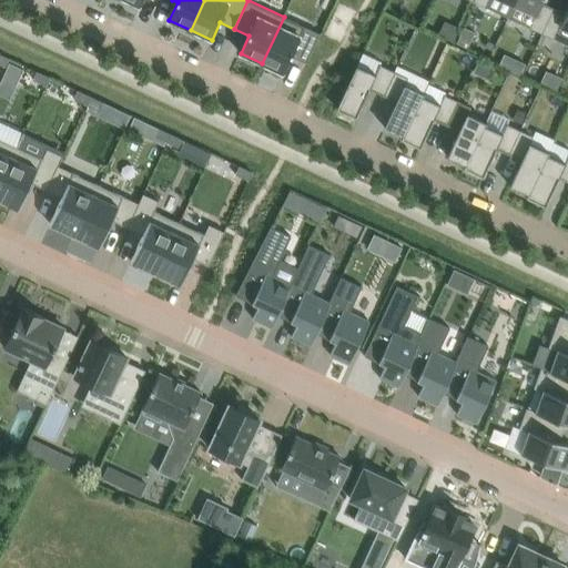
[(544,0),(516,0),(515,4),(509,18),(530,28),(543,33),(555,8),(543,2),(544,0)]
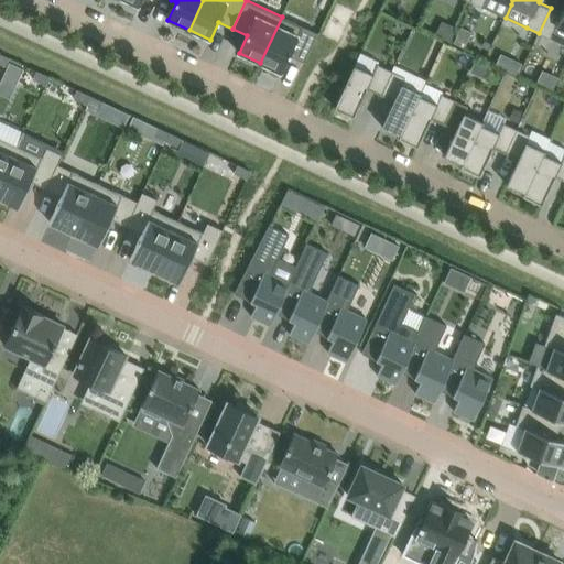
[(551,39),(557,25),(563,29),(563,8),(562,13),(551,8),(539,33),(551,39)]
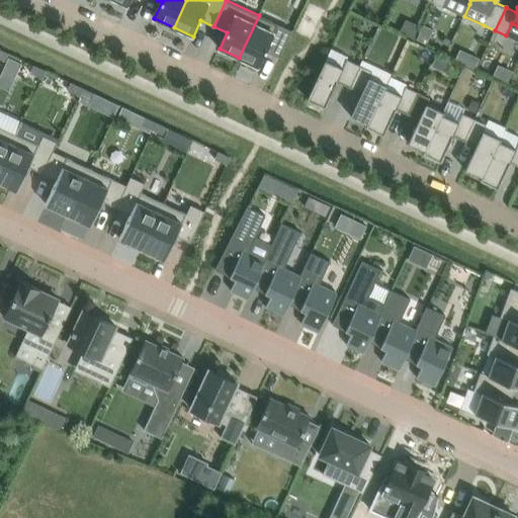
[(259,15),(239,58),(259,67),(266,52),(280,58),(292,30),(259,15)]
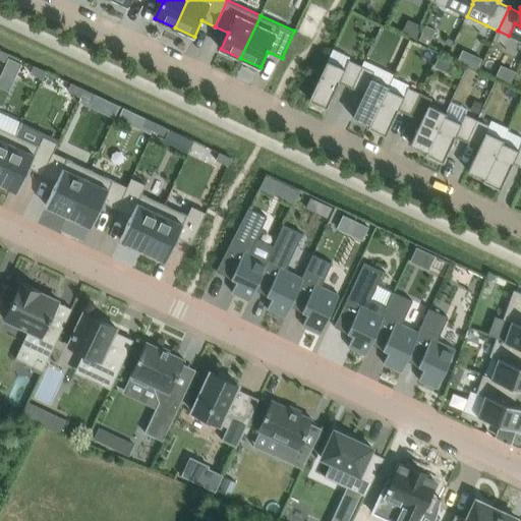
[(422,25),(409,19),(403,32),(416,38),(422,25)]
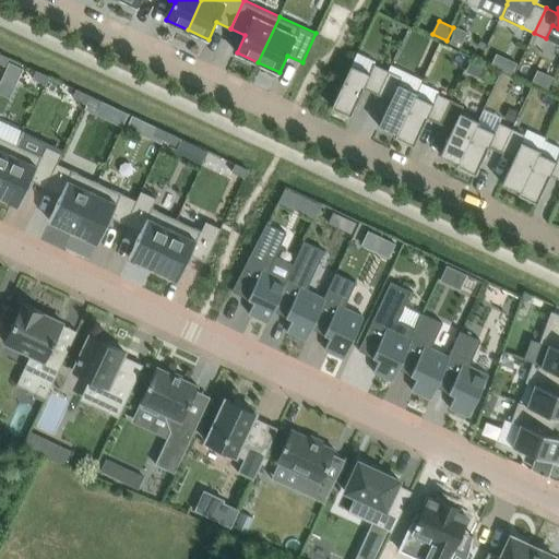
[(458,26),(450,43),(460,47),(467,32),(458,26)]
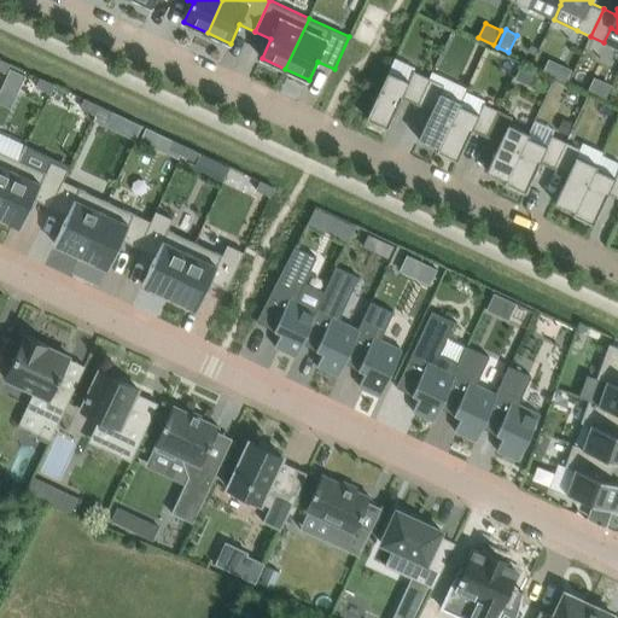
[(0,58),(0,69),(6,73),(11,64),(0,58)]
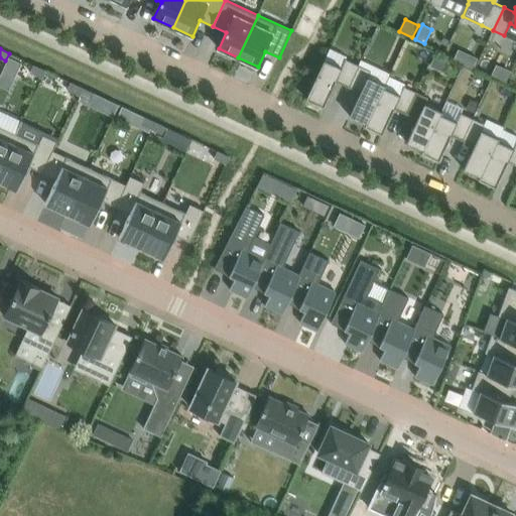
[(450,60),(435,53),(430,66),(444,73),(450,60)]
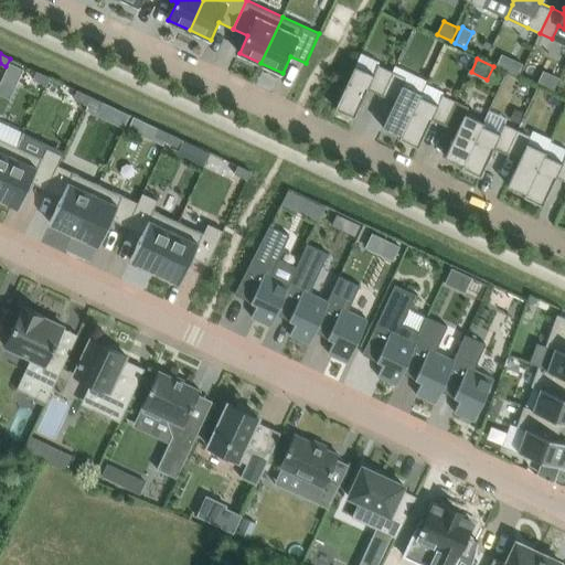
[(523,64),(519,62),(514,63),(511,71),(519,74),(523,64)]
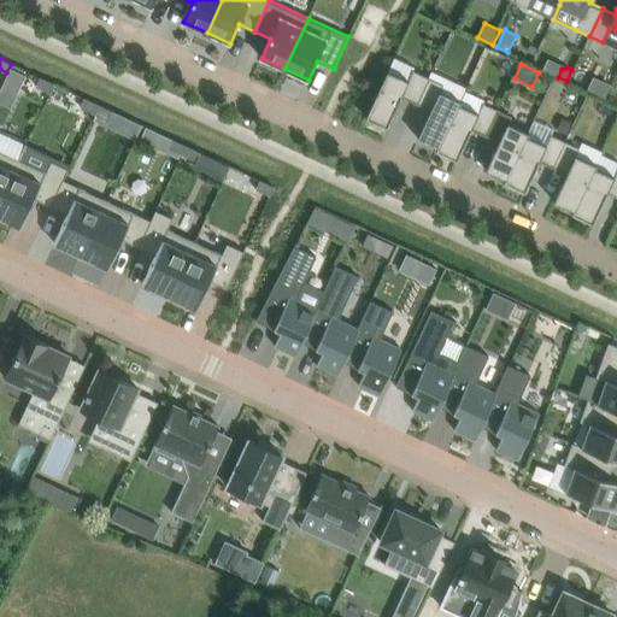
[(388,128),(403,97),(417,104),(429,77),(413,70),(409,81),(388,71),(366,117),(388,128)]
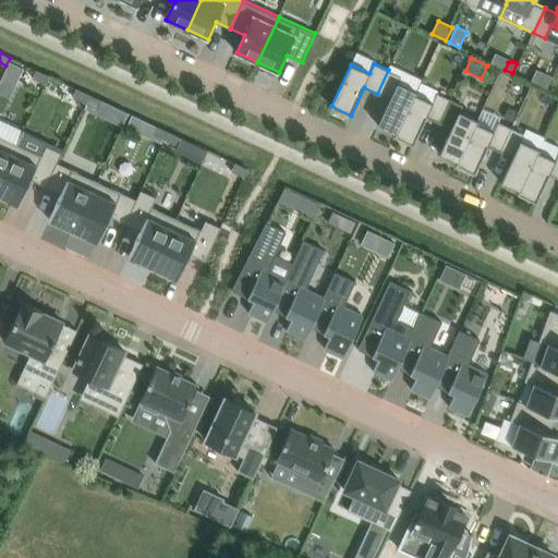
[(37,70),(33,79),(46,84),(49,76),(37,70)]
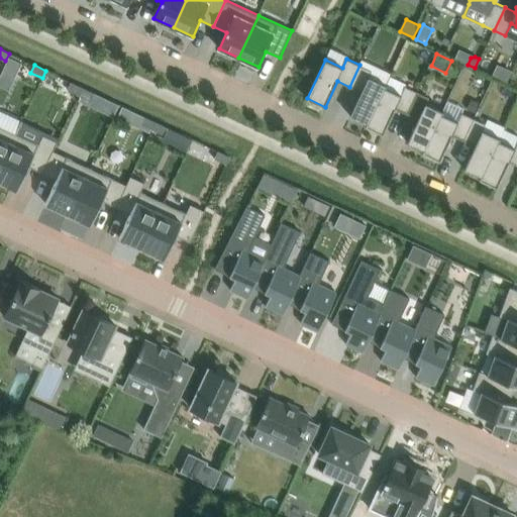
[(367,126),(386,85),(370,77),(372,71),(359,65),(349,87),(362,93),(350,116),(356,118),(355,121),(367,126)]
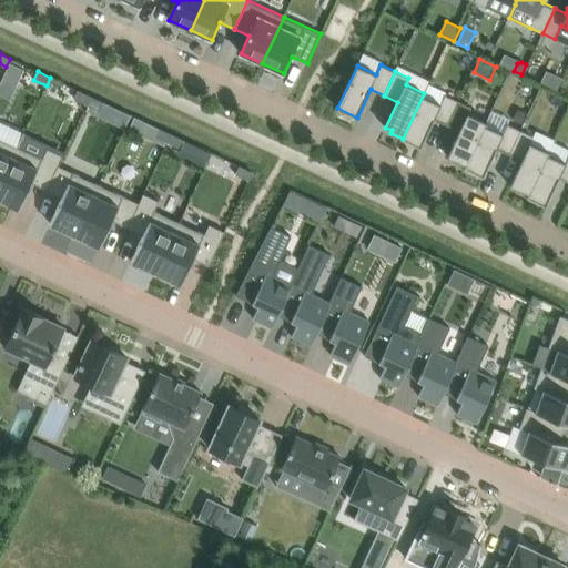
[(88,104),(91,97),(79,91),(74,99),(88,104)]
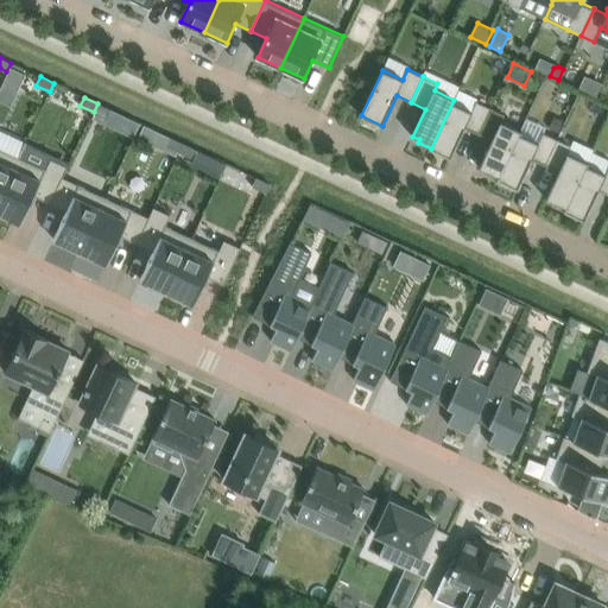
[(479,134),(491,108),(476,101),(472,112),(454,103),(455,100),(454,100),(431,149),(451,158),(466,127),(479,134)]
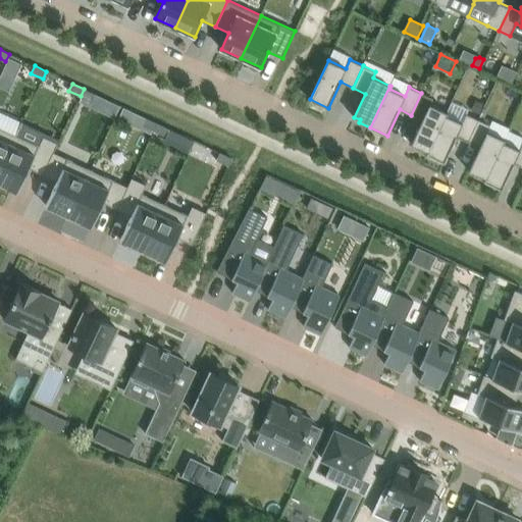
[(84,89),(81,96),(92,101),(95,94),(84,89)]
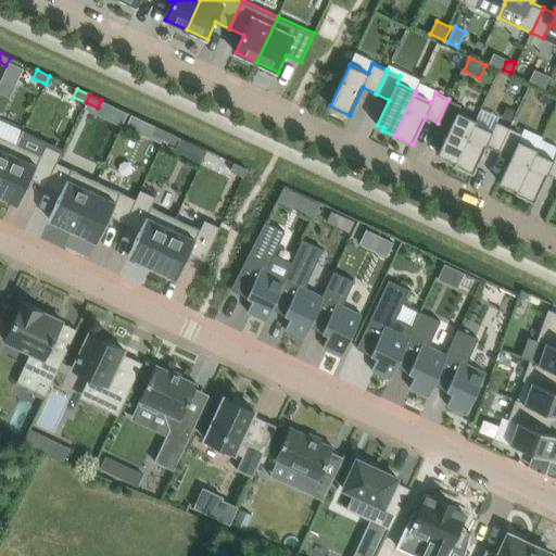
[(444,156),(443,159),(455,164),(476,119),(458,111),(462,104),(449,99),(438,123),(450,128),(439,153),(444,156)]
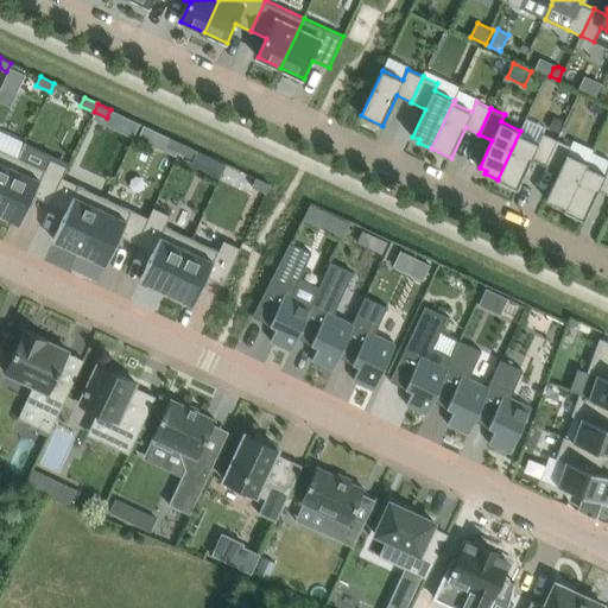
[(549,128),(558,132),(564,121),(555,116),(549,128)]
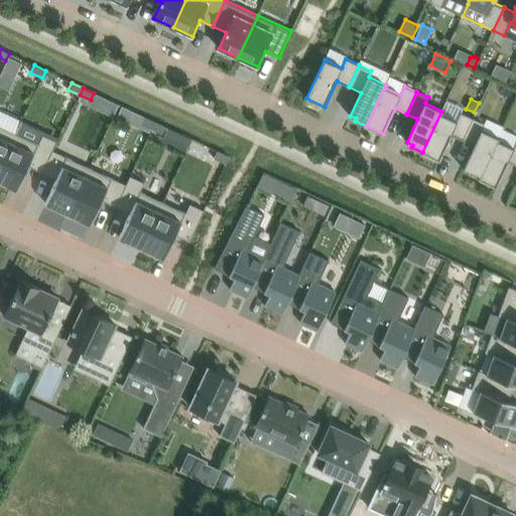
[(452,135),(463,140),(473,118),(462,113),(458,121),(441,114),(442,111),(441,111),(422,152),(439,160),(452,135)]
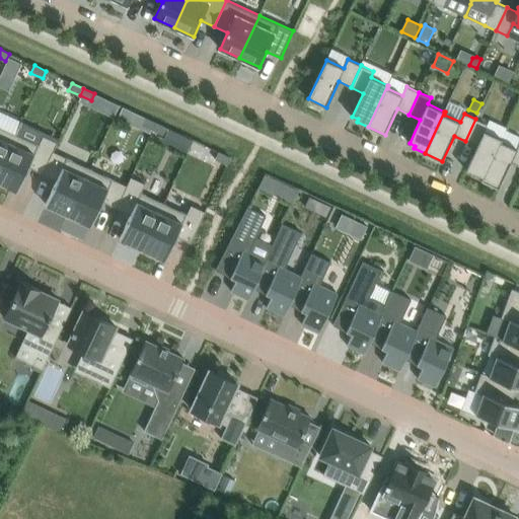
[(142,125),(153,130),(157,123),(145,118),(142,125)]
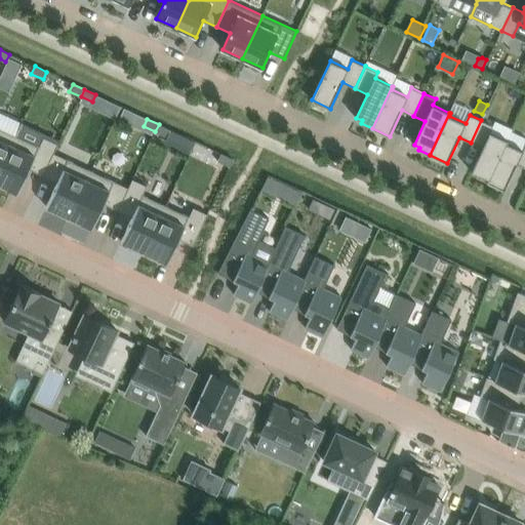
[(478,174),(476,176),(488,182),(508,139),(490,132),(493,126),(481,120),(471,143),(483,148),(472,171),(478,174)]
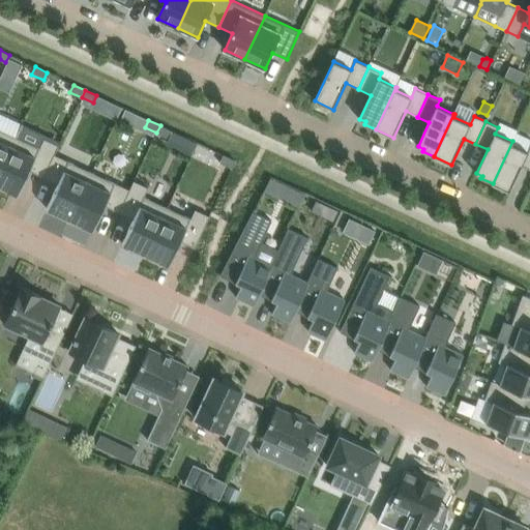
[(172,130),(160,125),(156,133),(169,139),(172,130)]
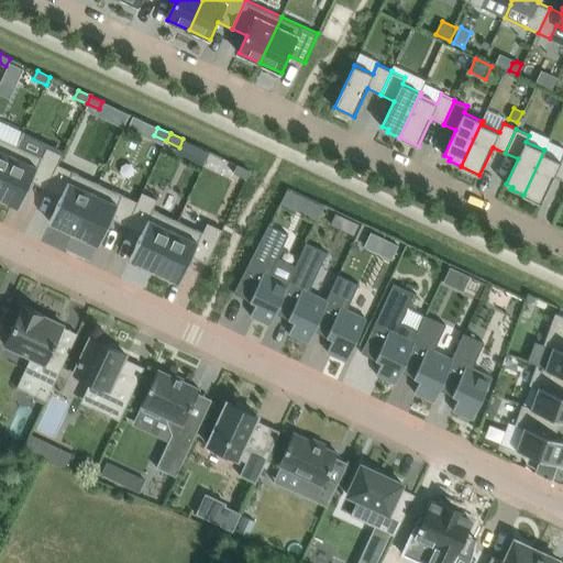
[(0,183),(13,155),(18,145),(0,136),(0,183)]
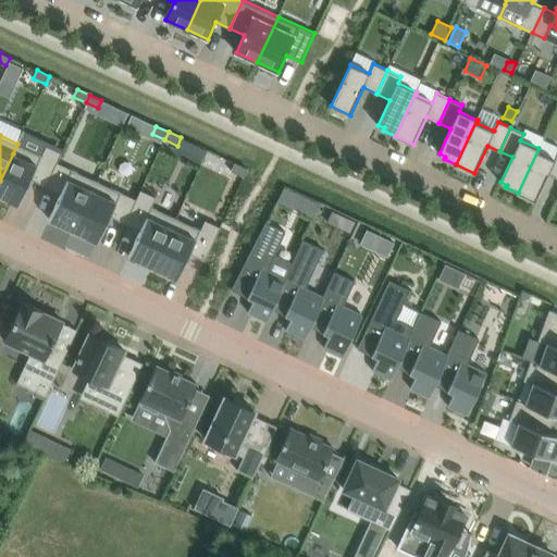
[(13,153),(0,181),(0,195),(13,202),(20,205),(32,180),(47,186),(58,162),(62,153),(47,146),(42,156),(17,145),(17,144),(13,153)]
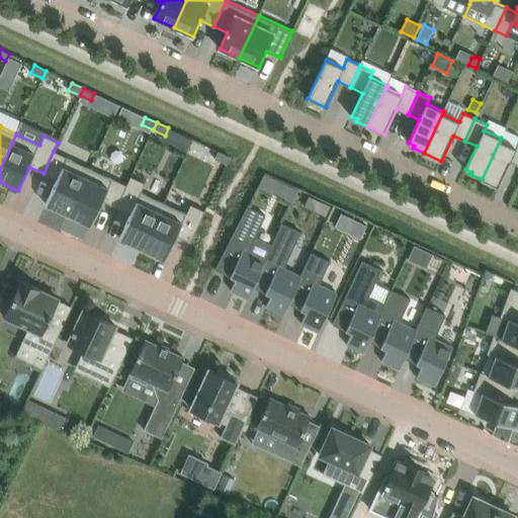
[(501,139),(501,138),(482,179),(498,187),(510,162),(517,165),(517,144),(516,149),(500,141),(501,139)]
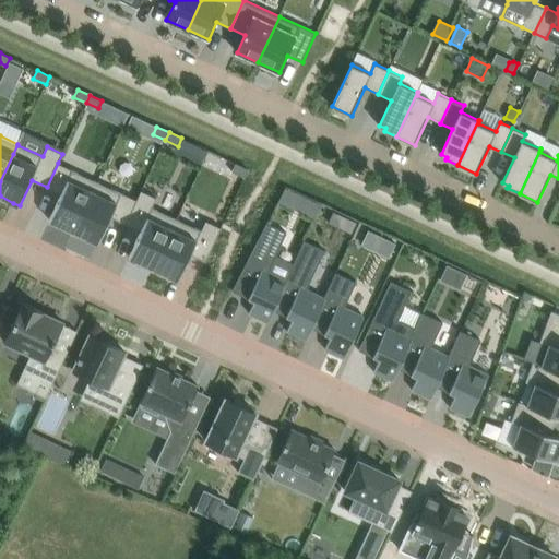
[(58,163),(47,187),(61,194),(49,219),(74,232),(93,191),(97,181),(73,170),(58,163)]
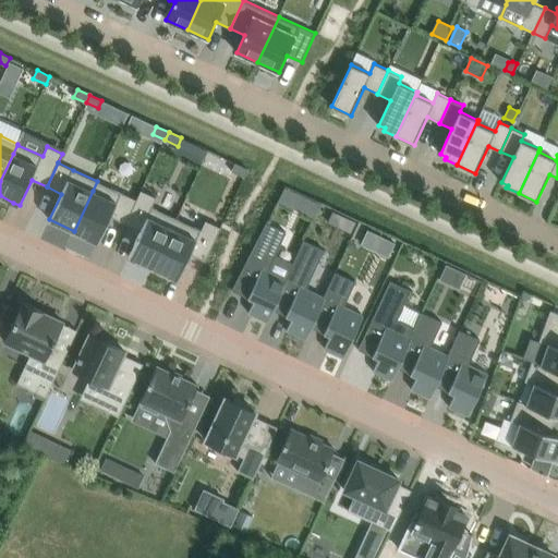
[(235,164),(232,171),(244,177),(249,169),(235,164)]
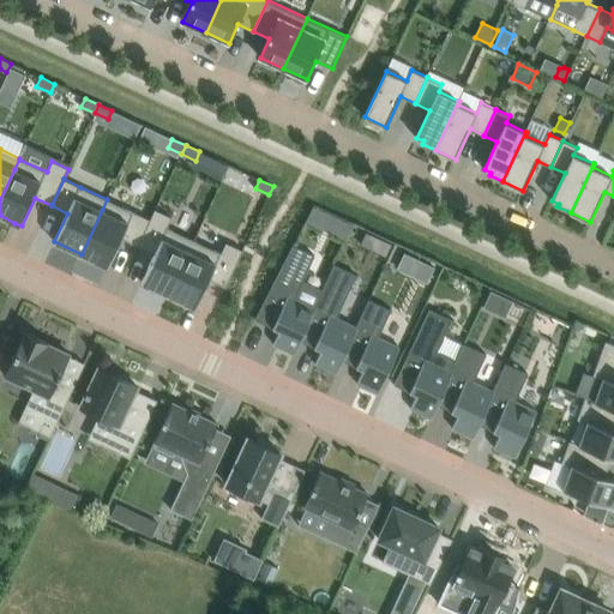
[(102,210),(82,254),(109,266),(122,239),(138,246),(151,220),(134,212),(107,199),(102,210)]
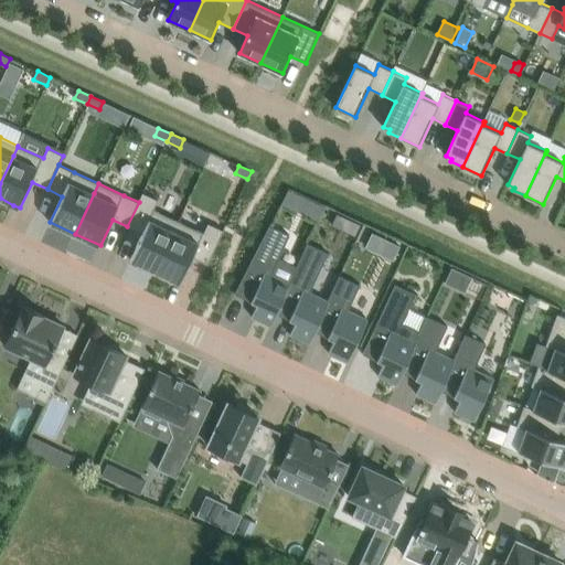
[(295,210),(301,195),(289,190),(283,204),(295,210)]
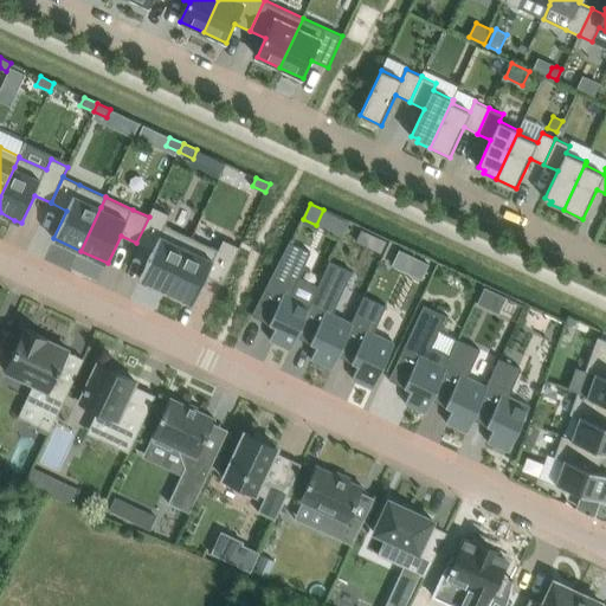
[(149,217),(136,243),(153,251),(140,278),(167,291),(187,247),(192,238),(166,225),(171,214),(154,207),(149,217)]
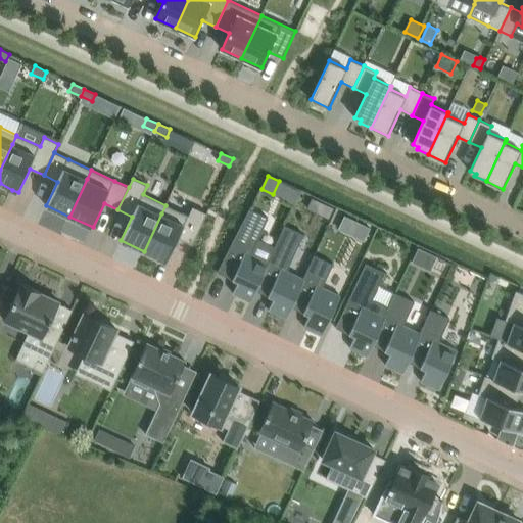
[(307,208),(315,211),(320,201),(313,198),(307,208)]
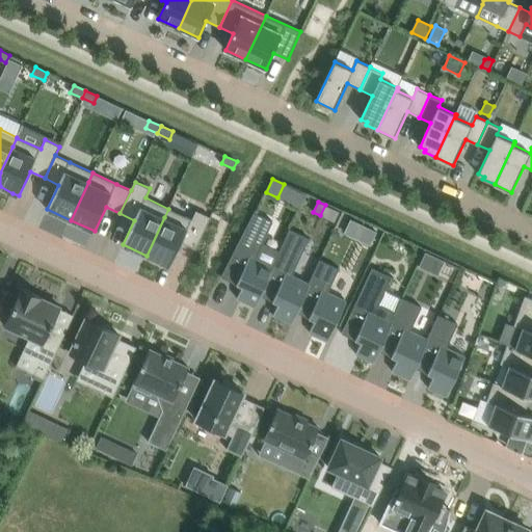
[(164,217),(147,256),(170,266),(182,242),(196,248),(211,217),(196,210),(192,219),(168,209),(164,217)]
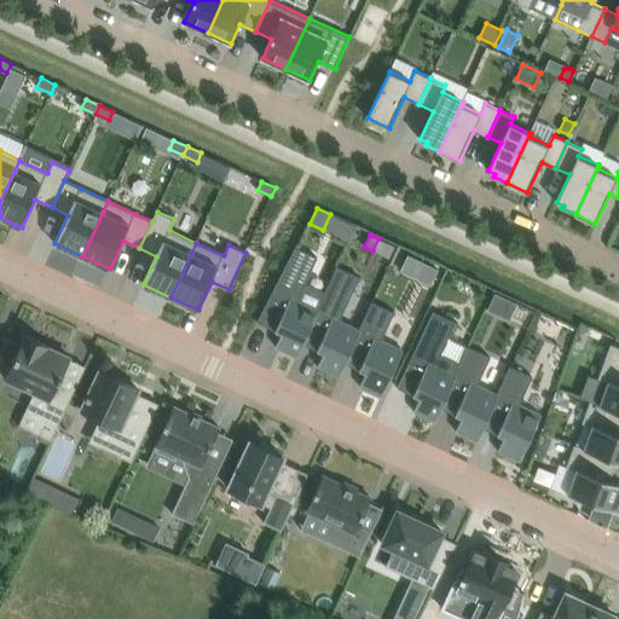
[(271,298),(258,322),(272,329),(282,334),(276,347),(298,357),(304,343),(314,318),(318,310),(298,301),(318,258),(296,247),(271,298)]
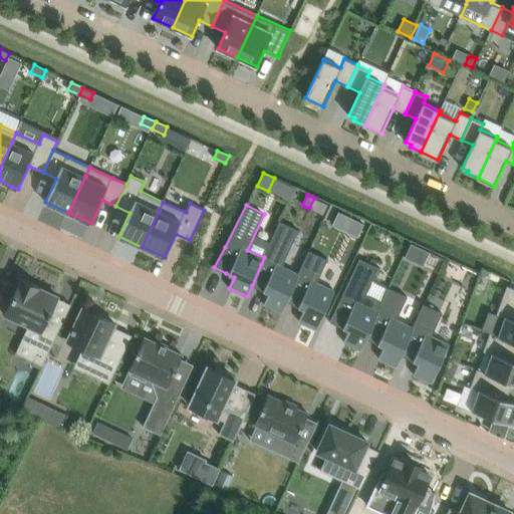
[(344,231),(350,217),(338,212),(332,225),(344,231)]
